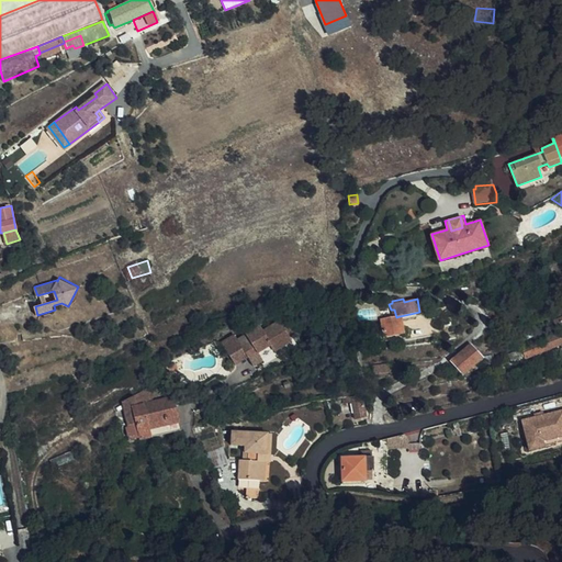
[(561,323),(561,314),(551,319),(554,327),(561,323)]
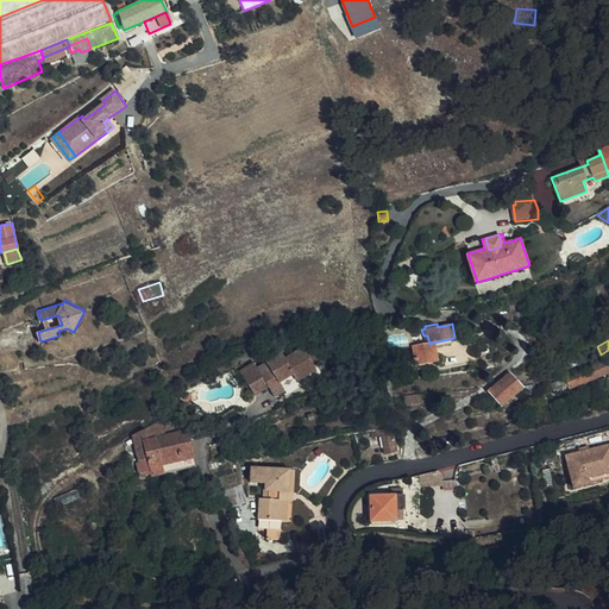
[(412,347),(416,366),(418,365),(433,362),(429,344),(412,347)]
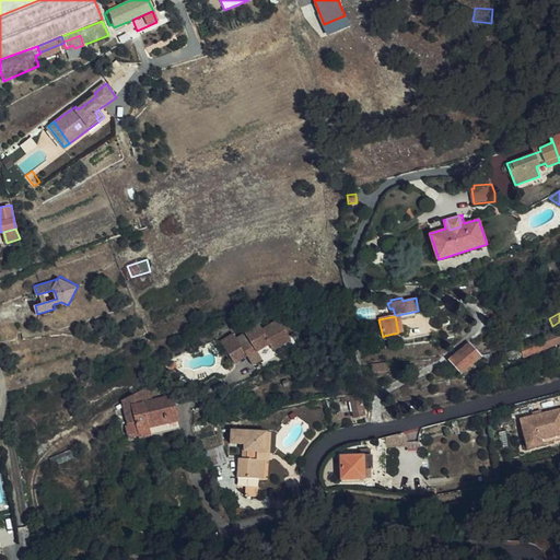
[(259,350),(271,342),(289,331),(280,317),(264,328),(260,323),(237,336),(235,331),(222,340),(237,362),(248,354),(255,364),(265,358),(259,350)]
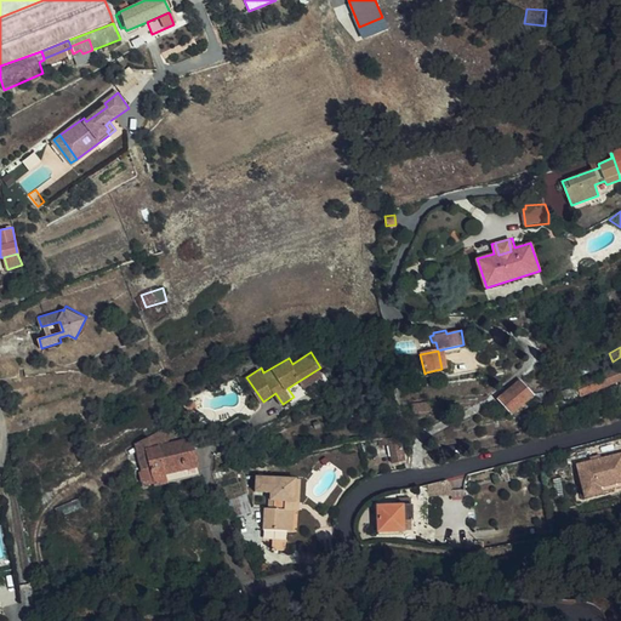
[(585,362),(582,354),(573,358),(575,365),(585,362)]
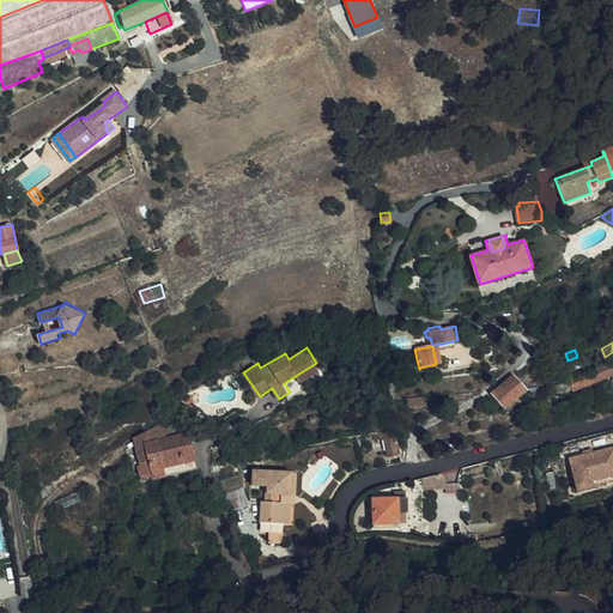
[(612,360),(570,382),(574,389),(575,392),(611,374),(612,377),(612,360)]
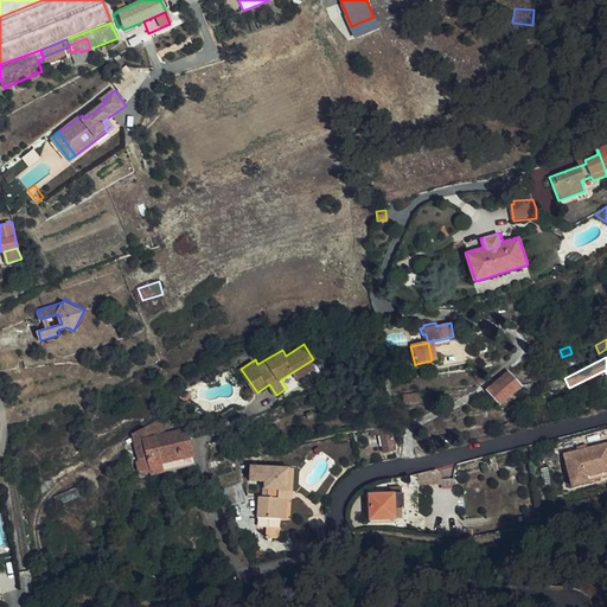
[(313,359),(294,371),(300,378),(318,366),(313,359)]
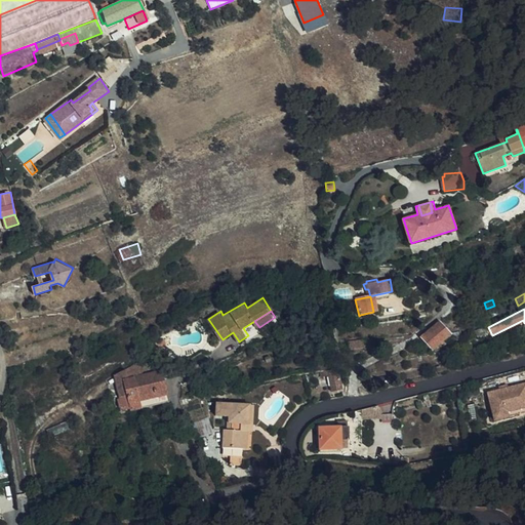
[(440,322),(420,337),(431,350),(450,333),(440,322)]
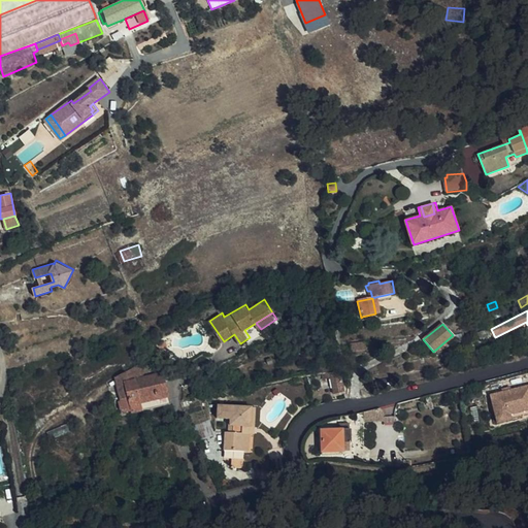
[(494,335),(491,329),(480,334),(483,341),(494,335)]
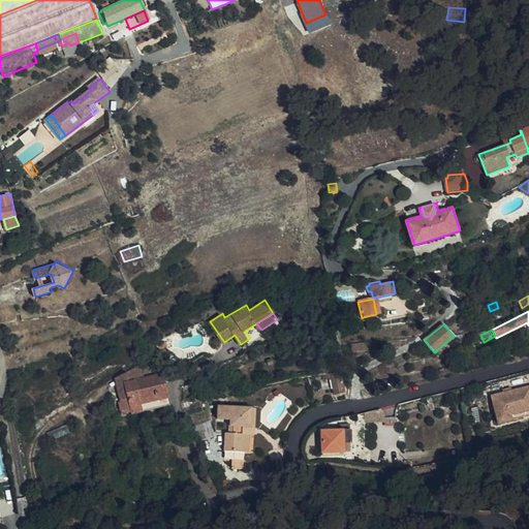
[(167,349),(166,342),(157,345),(159,351),(167,349)]
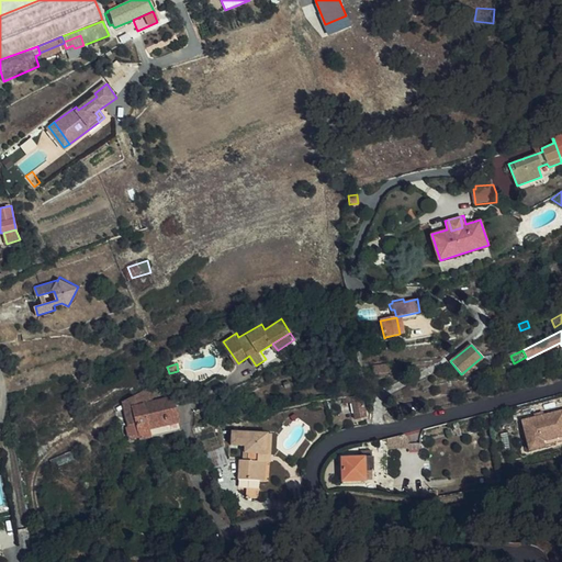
[(390,372),(389,363),(373,366),(374,374),(390,372)]
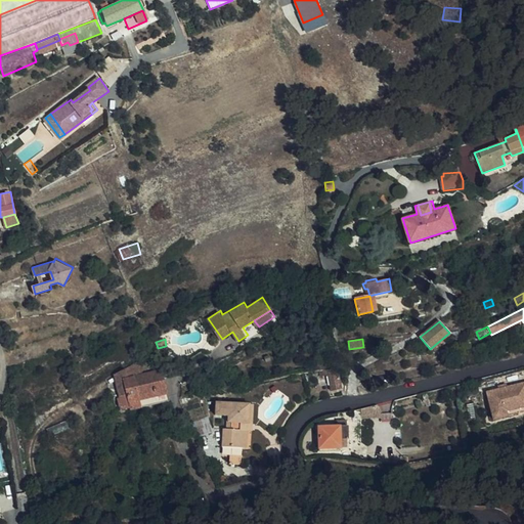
[(126,369),(128,379),(155,373),(153,357),(126,369)]
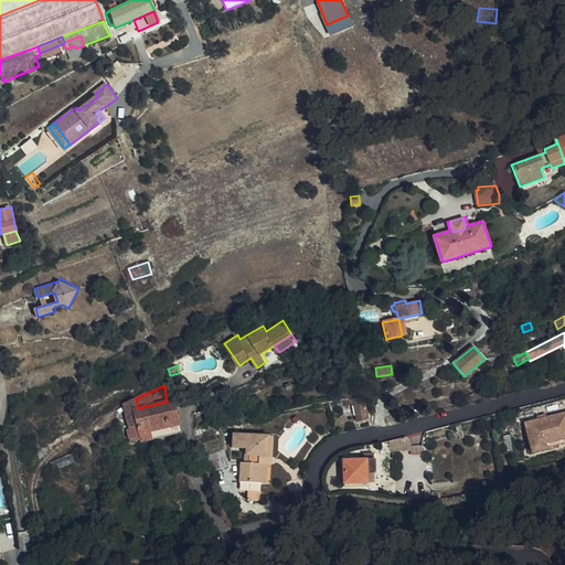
[(369,418),(364,394),(350,397),(351,402),(354,402),(359,419),(369,418)]
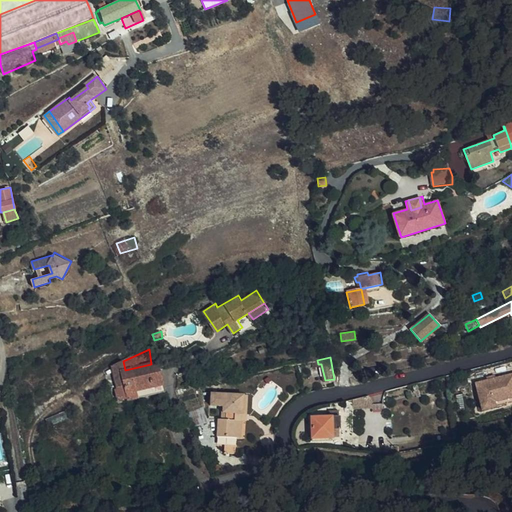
[(113,366),(114,373),(120,371),(125,370),(123,361),(113,366)]
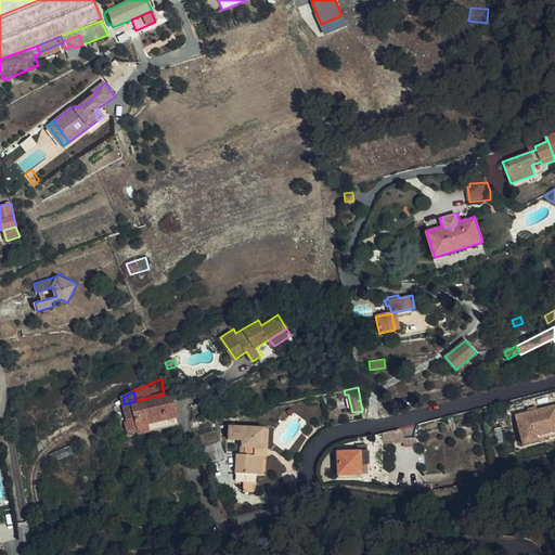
[(136,401),(130,402),(134,420),(127,422),(130,434),(178,423),(172,392),(164,395),(136,401)]
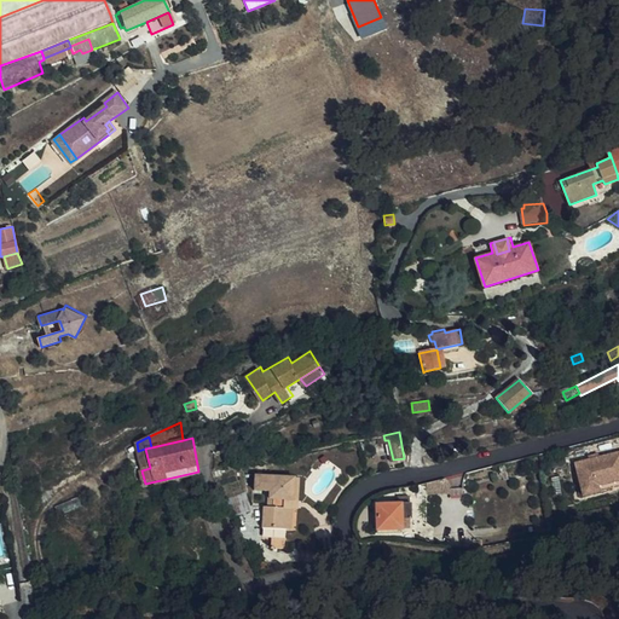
[(138,451),(142,470),(150,468),(145,449),(138,451)]
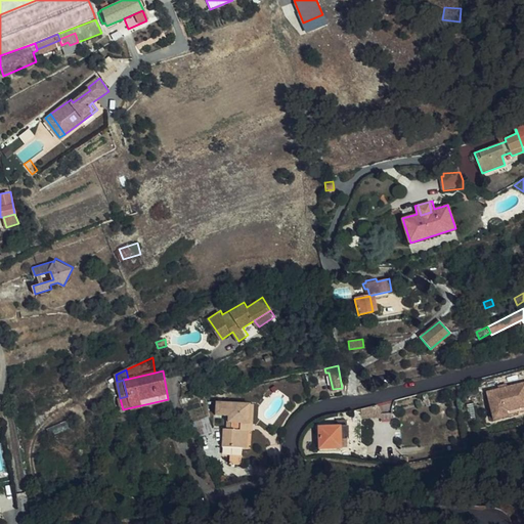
[(505,411),(523,406),(523,383),(487,393),(493,420),(506,417),(505,411)]
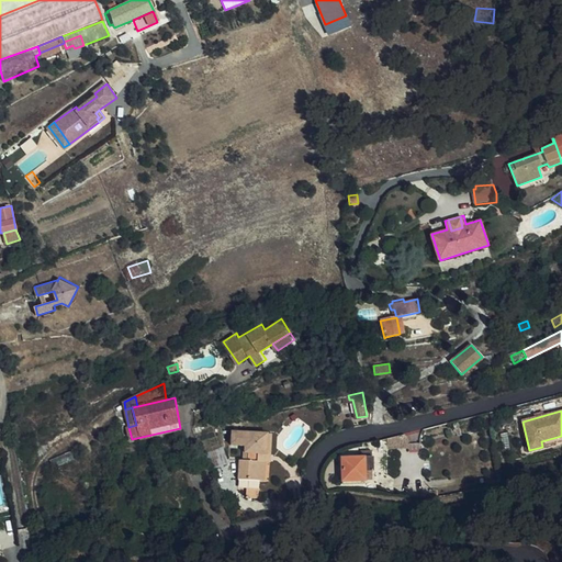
[(93,424),(89,416),(74,423),(78,431),(93,424)]
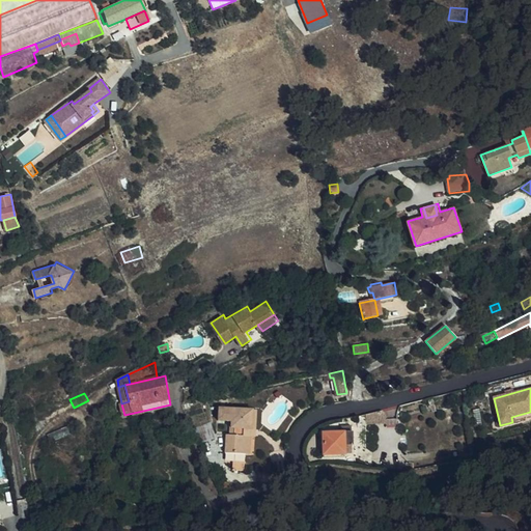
[(249,455),(251,437),(243,436),(244,428),(252,429),(253,410),(233,408),(233,409),(220,407),(218,420),(231,421),(230,427),(234,427),(234,436),(227,435),(225,453),(249,455)]
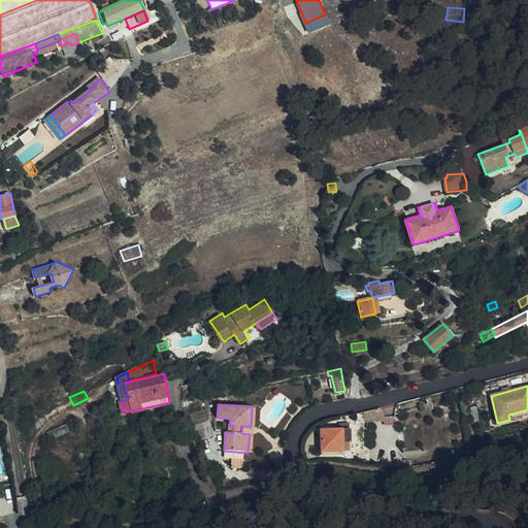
[(527,415),(527,409),(508,415),(509,420),(527,415)]
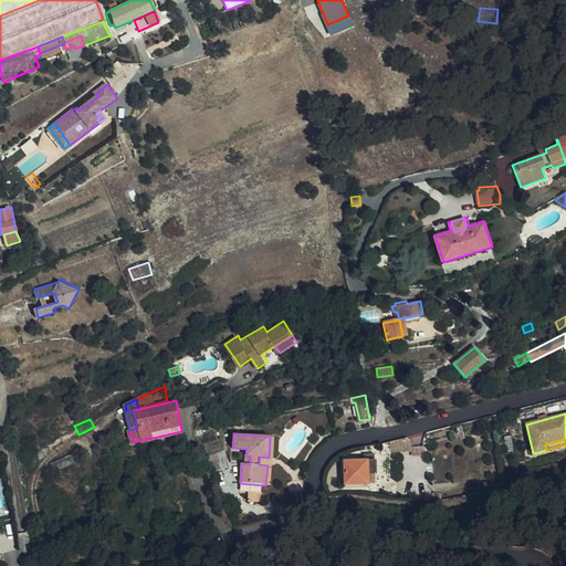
[(377,448),(378,470),(391,470),(391,448),(377,448)]
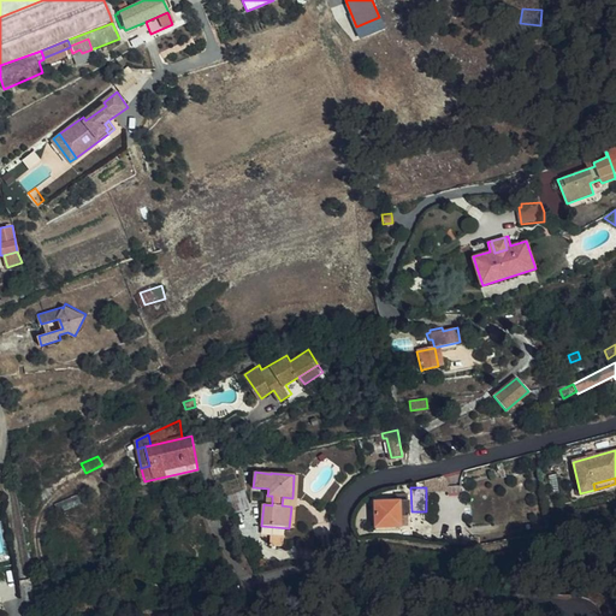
[(250,507),(246,491),(229,496),(234,513),(250,507)]
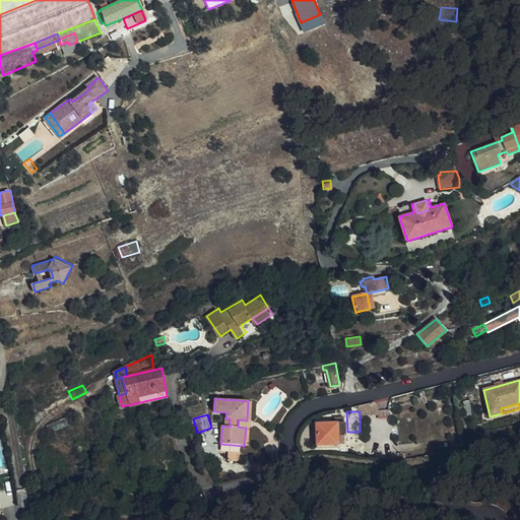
[(344,442),(344,418),(335,418),(334,424),(317,424),(317,444),(339,445),(339,442),(344,442)]
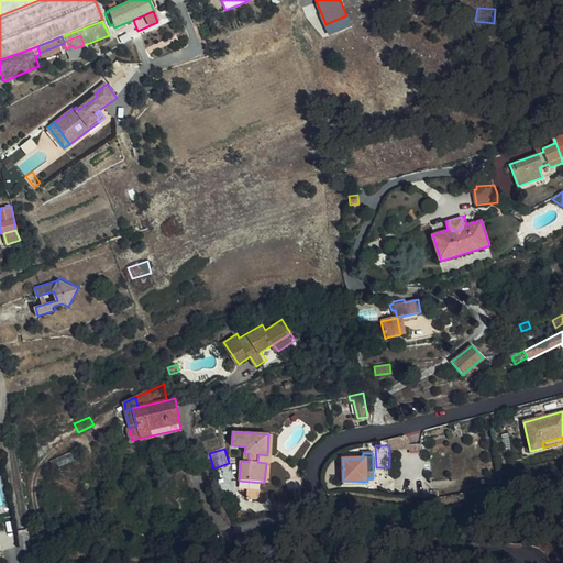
[(257,462),(266,463),(271,464),(272,456),(267,455),(258,454),(257,462)]
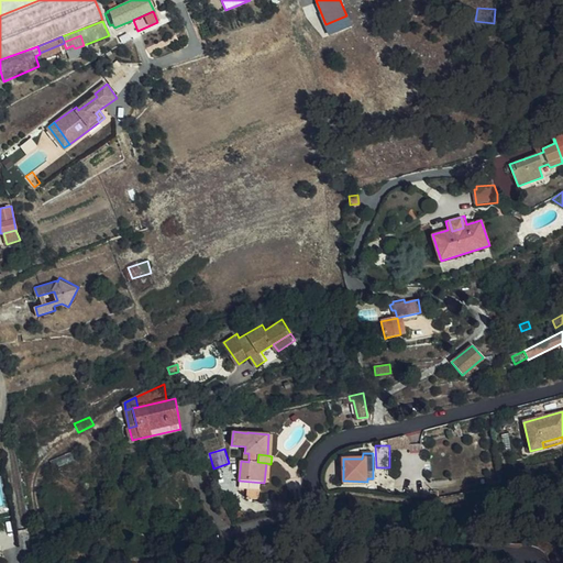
[(258,501),(260,493),(246,492),(245,500),(258,501)]
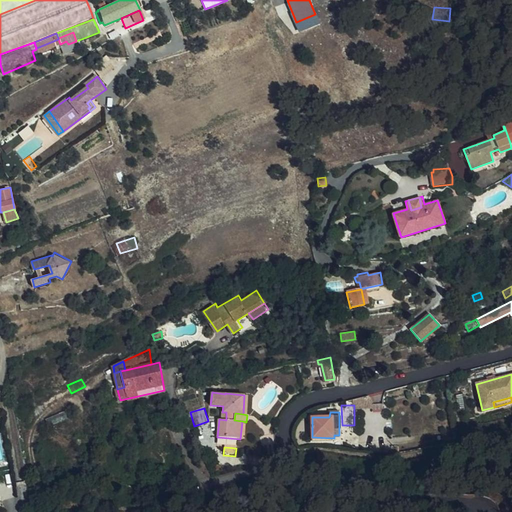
[(321,491),(321,507),(334,507),(335,491),(321,491)]
